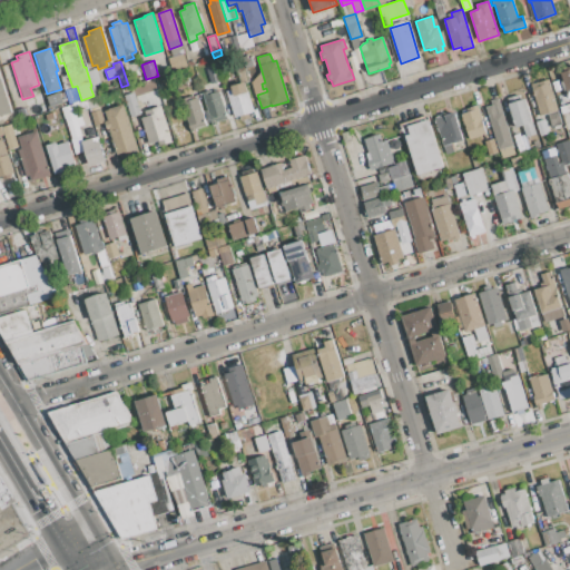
[(212,84),(207,69),(217,67),(220,80),(212,84)]
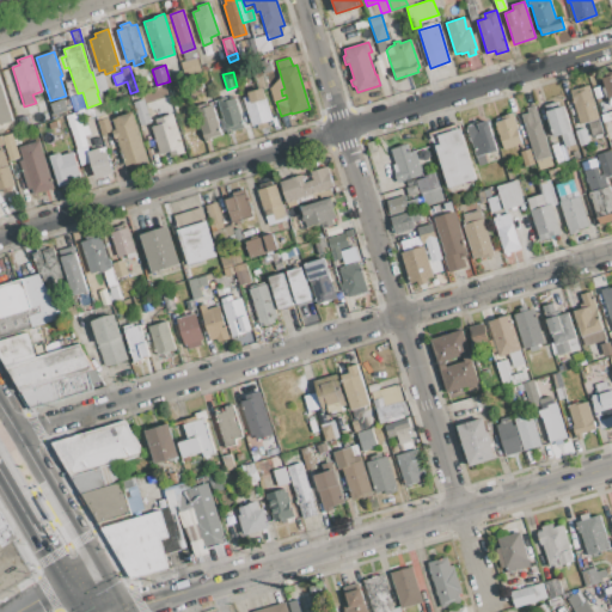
[(611,116),(611,72),(600,75),(611,116)]
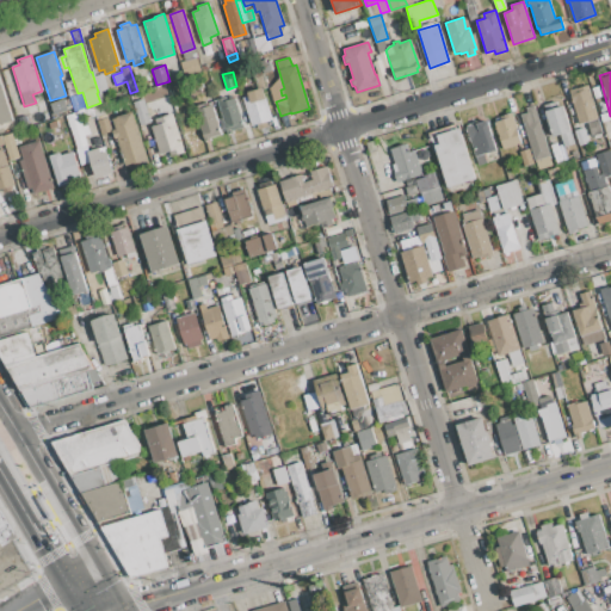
[(93,76),(104,73),(109,88),(98,92),(93,76)]
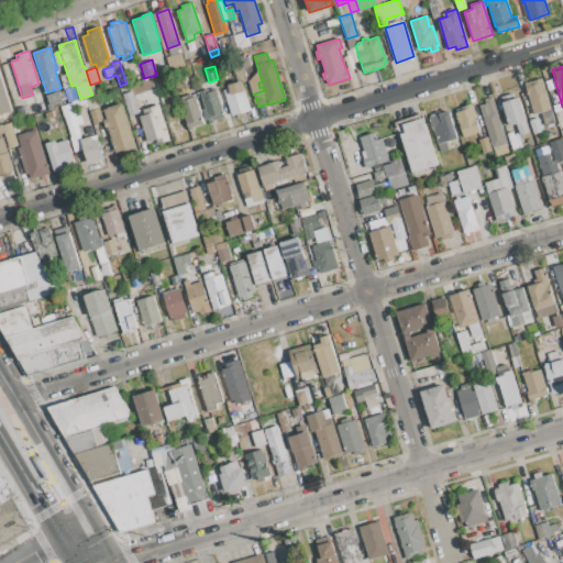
[(243,69),(246,81),(242,84),(244,90),(251,111),(245,112),(246,118),(239,120),(238,114),(231,117),(223,90),(225,89),(224,87),(228,86),(228,85),(238,81),(235,72),(243,69)]
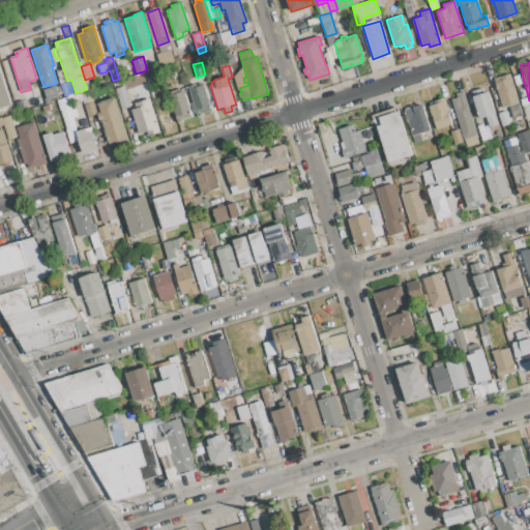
[(0,68),(10,104),(0,107),(0,68)]
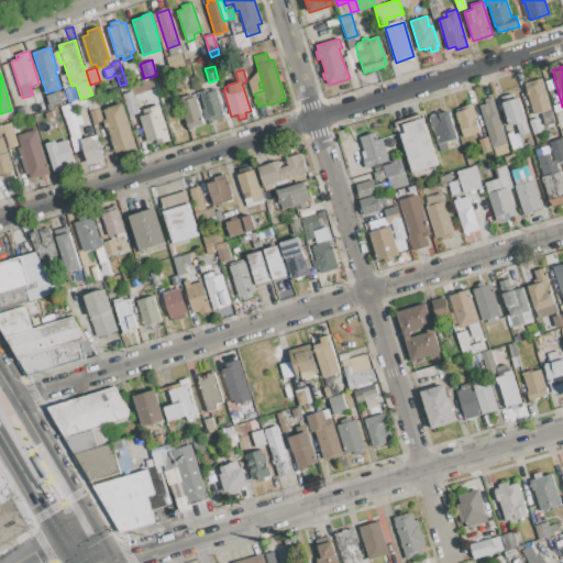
[(551,110),(542,112),(534,114),(525,84),(541,78),(551,110)]
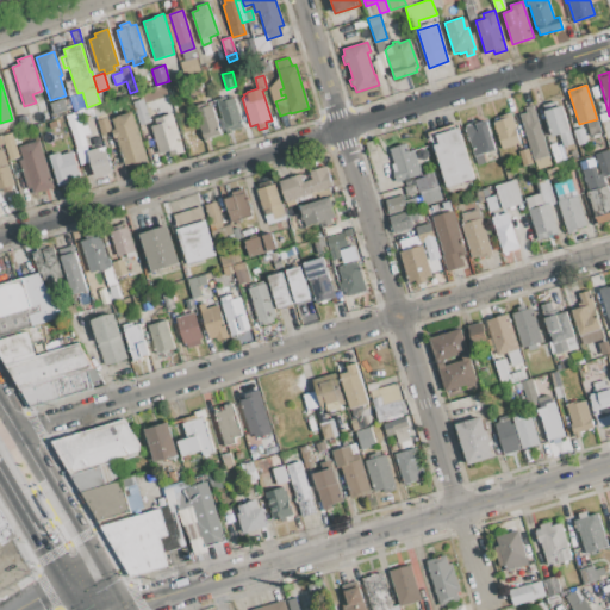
[(598,87),(602,97),(595,99),(591,89),(598,87)]
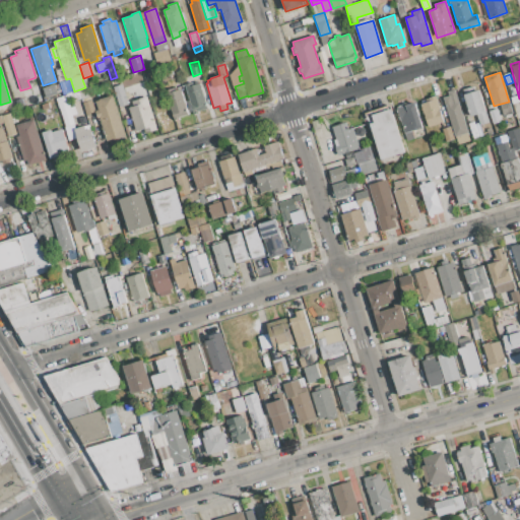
[(59,82),(69,79),(73,91),(63,94),(59,82)]
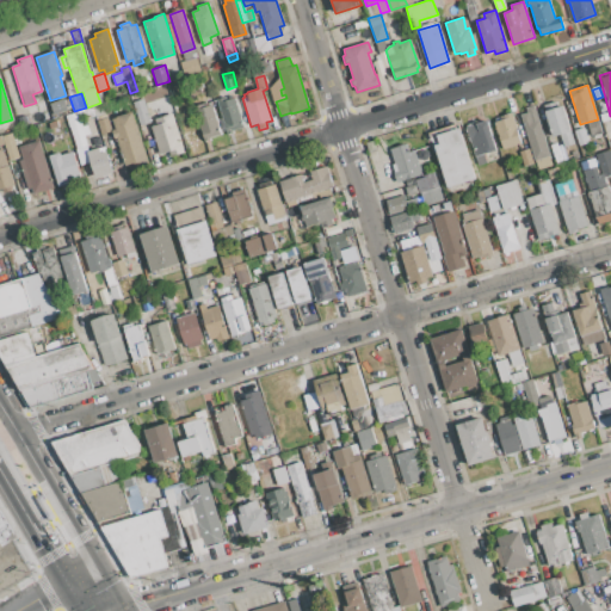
[(233,134),(228,135),(217,99),(226,97),(227,100),(234,98),(244,129),(232,133),(233,134)]
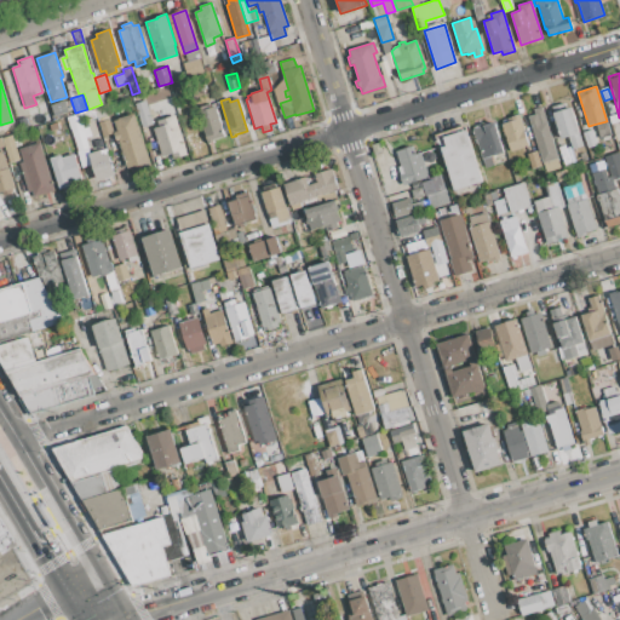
[(51,105),(65,101),(69,113),(55,118),(51,105)]
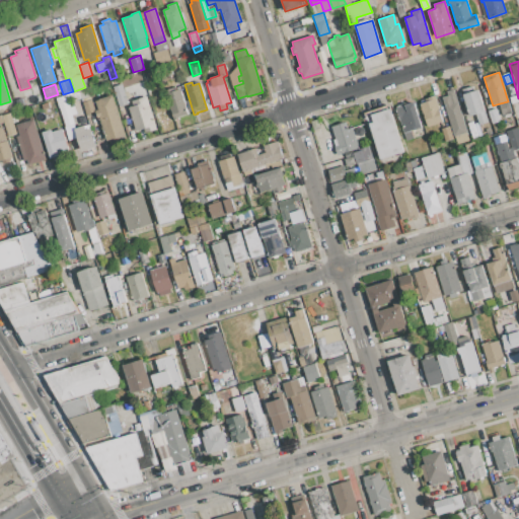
[(120,107),(113,87),(121,84),(128,104),(120,107)]
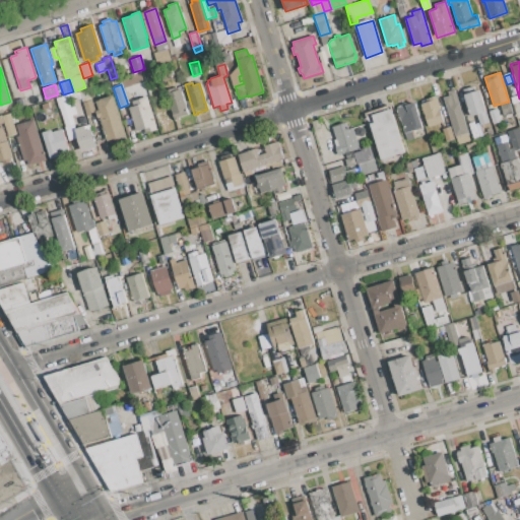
[(480,125),(477,114),(471,116),(464,94),(465,94),(464,89),(473,86),(475,91),(479,90),(489,122),(480,125)]
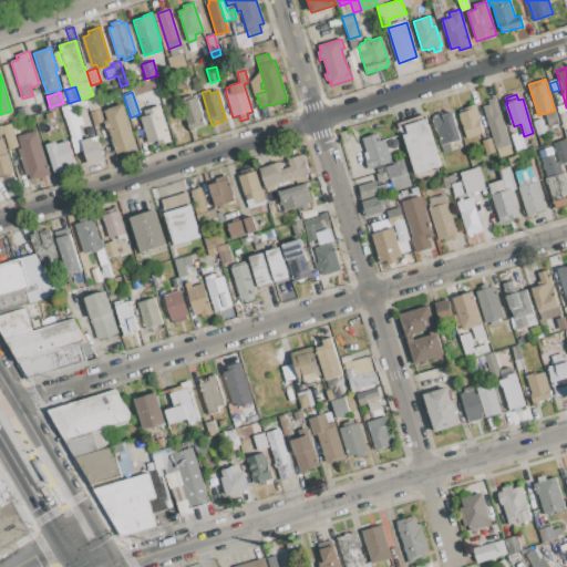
[(196,98),(205,125),(194,129),(195,131),(191,132),(181,99),(187,96),(188,100),(196,98)]
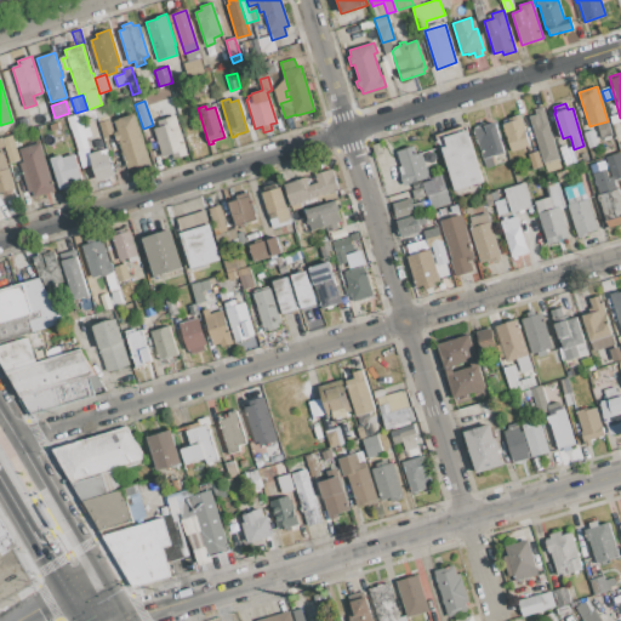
[(529,117),(536,114),(535,110),(543,108),(559,159),(551,161),(543,164),(529,117)]
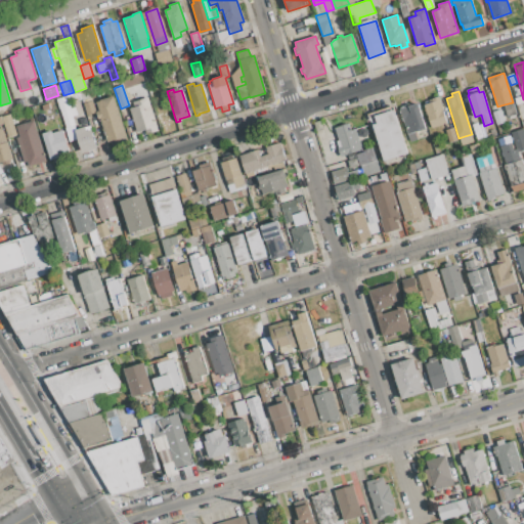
[(117,106),(129,141),(116,145),(114,141),(110,142),(101,118),(98,119),(96,112),(99,111),(96,102),(100,101),(100,100),(114,96),(117,106)]
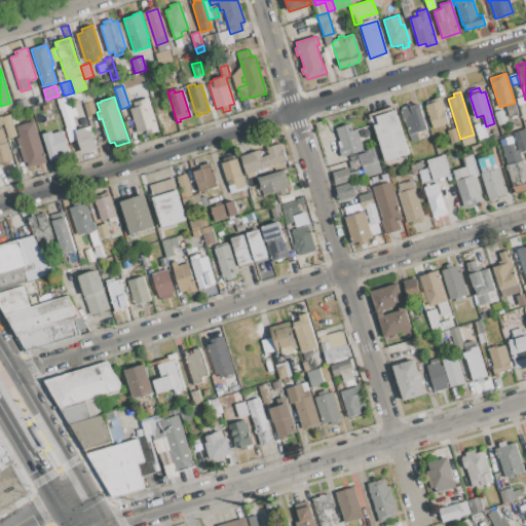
[(433,100),(441,97),(449,123),(434,128),(426,105),(434,103),(433,100)]
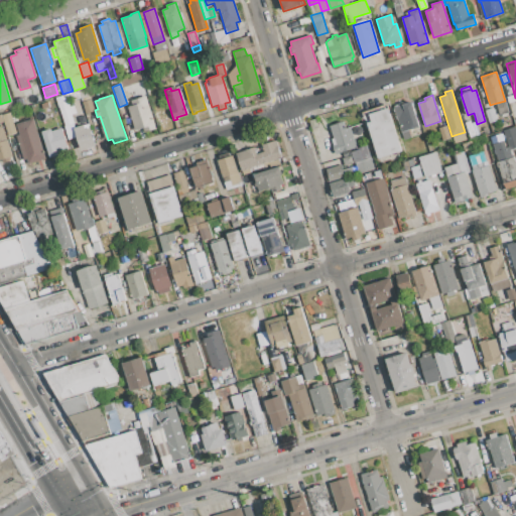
[(128,107),(133,106),(131,101),(145,96),(155,128),(143,132),(142,129),(136,131),(128,107)]
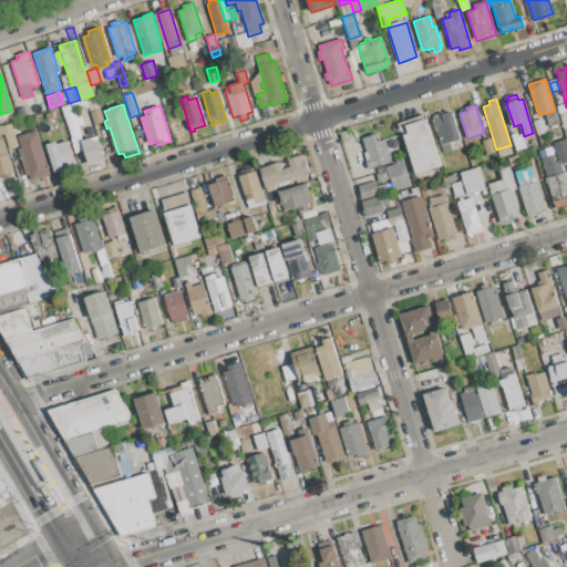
[(165,106),(172,105),(174,114),(167,116),(165,106)]
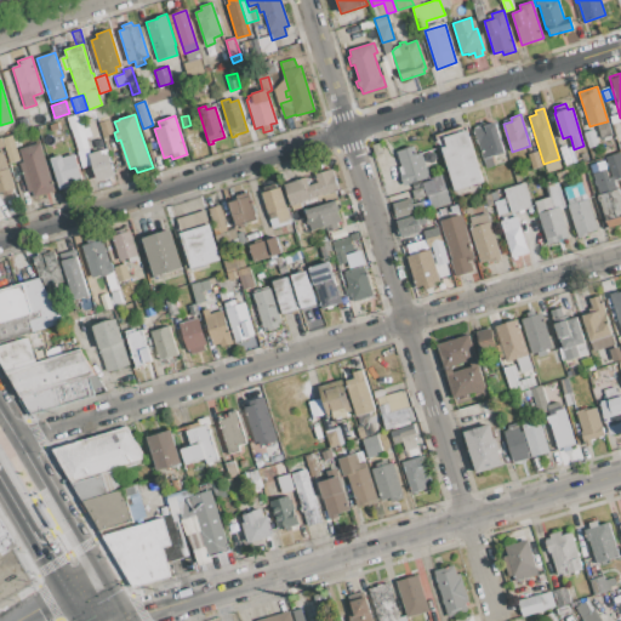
[(26,118),(28,127),(21,130),(17,120),(26,118)]
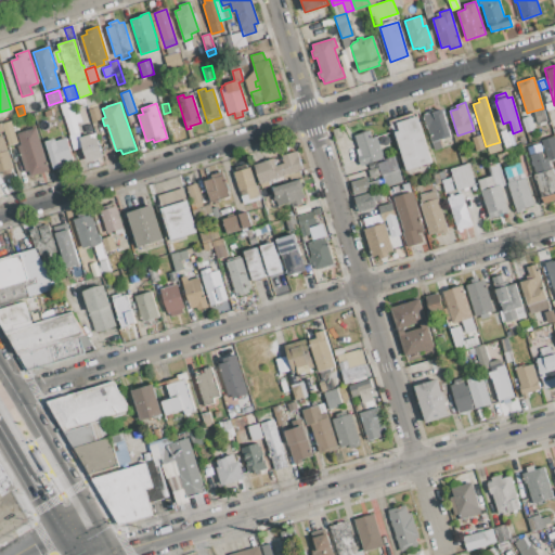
[(92,121),(88,110),(98,106),(101,119),(92,121)]
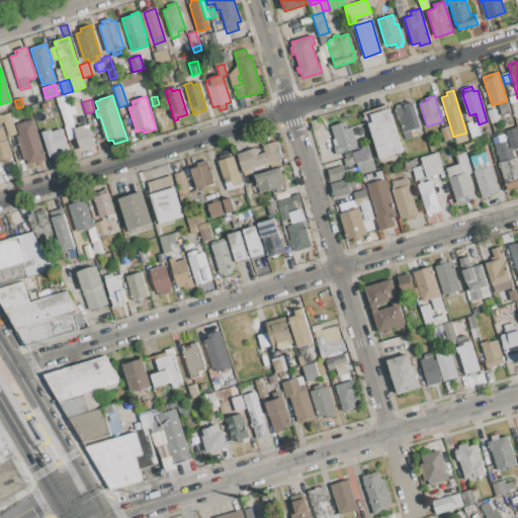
[(503,115),(499,103),(507,101),(510,112),(503,115)]
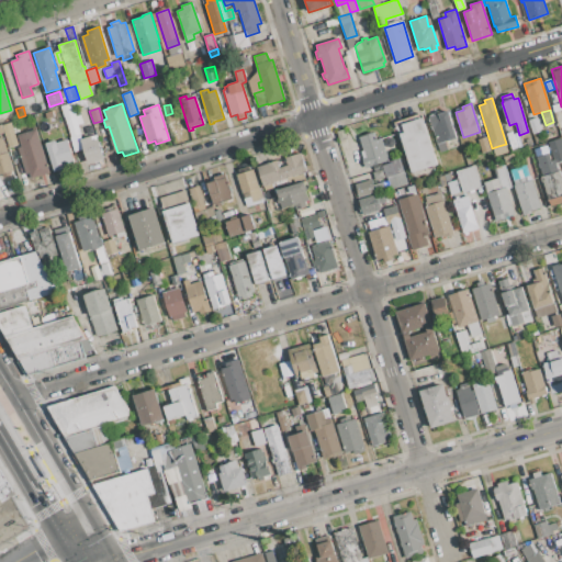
[(428,117),(448,111),(456,138),(445,142),(448,149),(439,153),(428,117)]
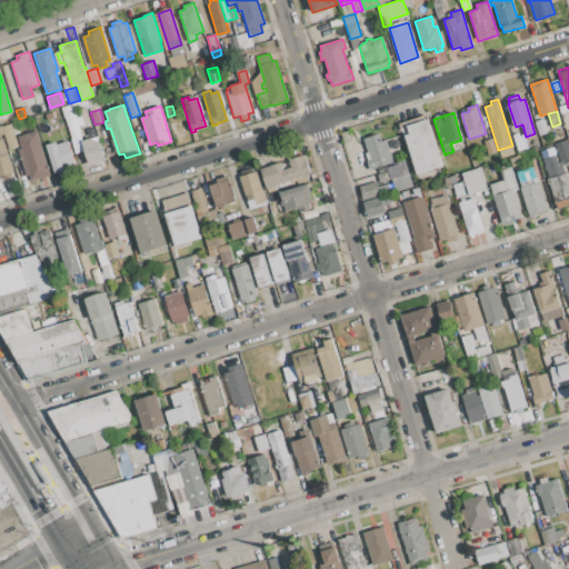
[(67,121),(77,118),(82,135),(71,138),(67,121)]
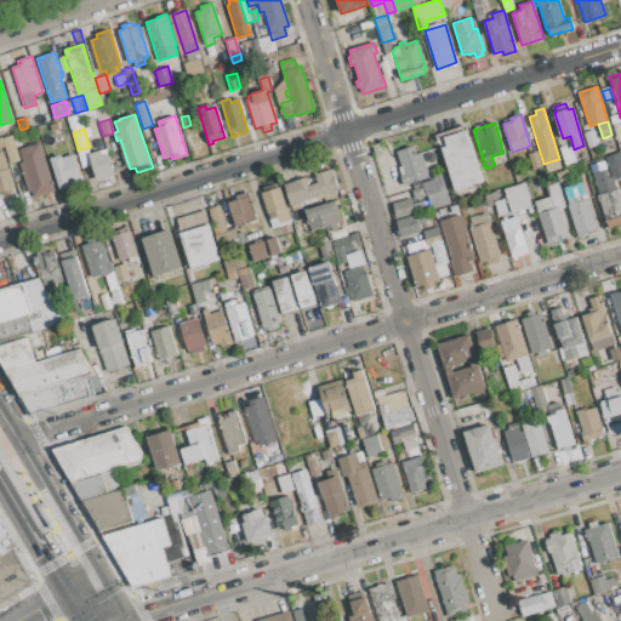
[(593,130),(597,144),(588,148),(584,134),(593,130)]
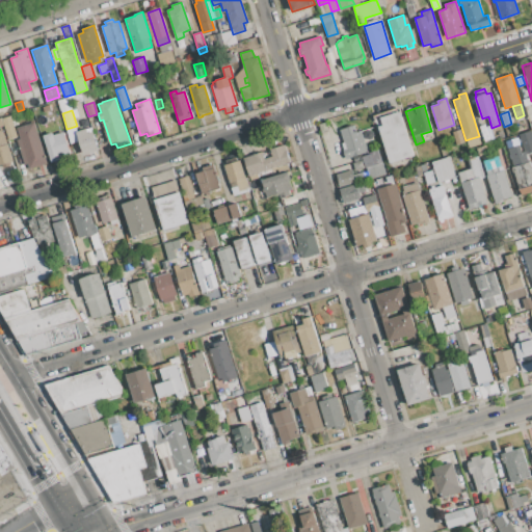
[(400,162),(391,165),(378,127),(382,125),(380,117),(399,112),(413,156),(400,160),(400,162)]
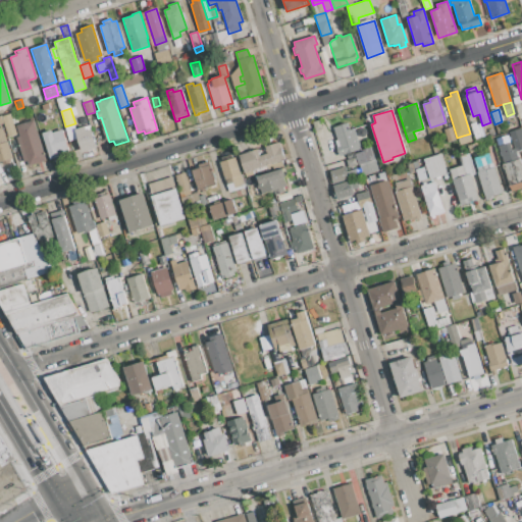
[(8,137),(3,123),(1,116),(10,113),(16,135),(8,137)]
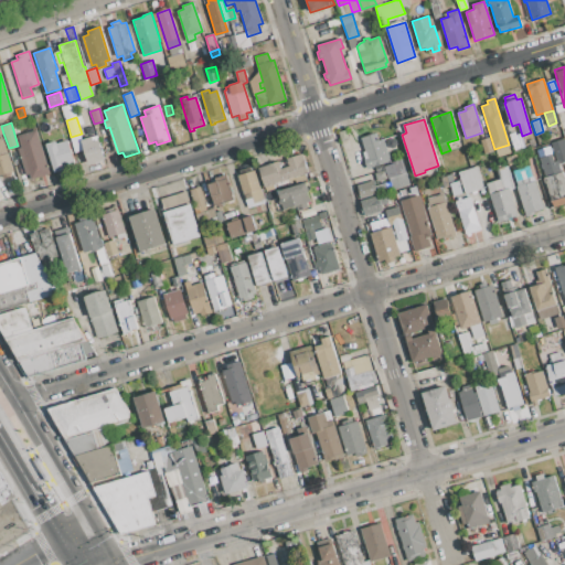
[(3,134),(1,126),(1,125),(0,125),(0,174),(1,174),(2,177),(10,174),(10,172),(14,171),(9,152),(8,153),(1,135),(3,134)]
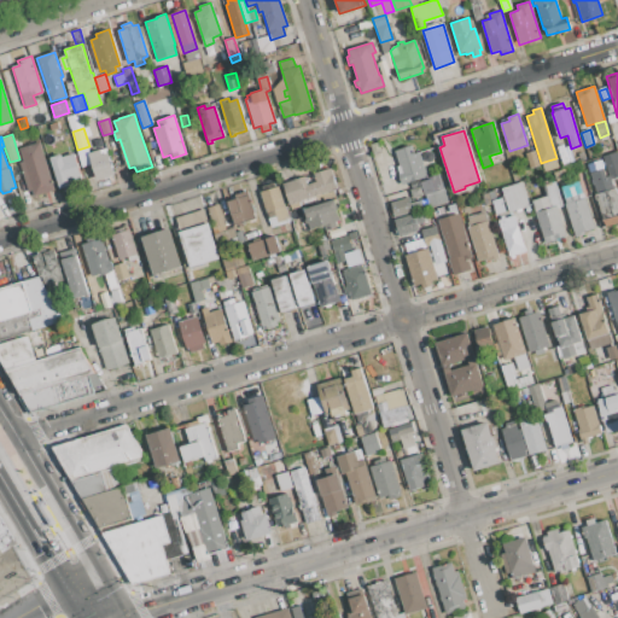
[(23,162),(18,149),(39,141),(54,190),(34,197),(31,190),(28,191),(19,163),(23,162)]
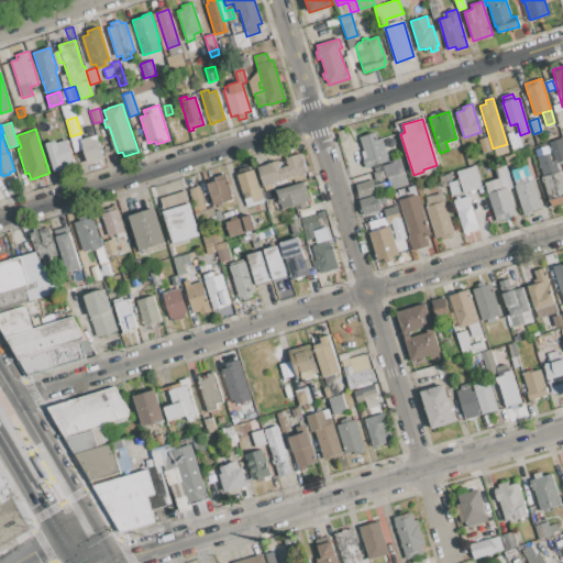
[(514,132),(519,150),(512,152),(507,134),(514,132)]
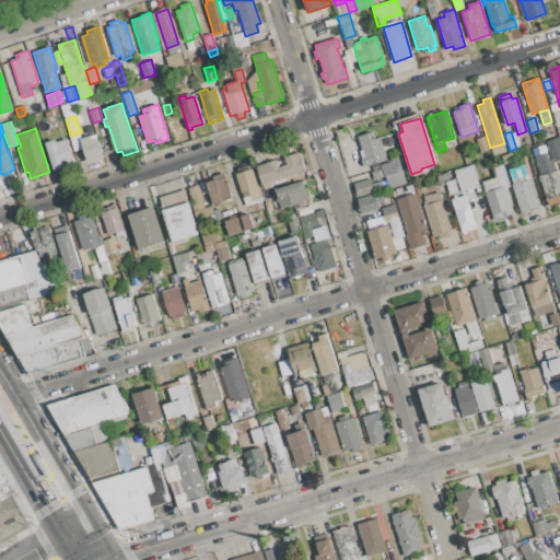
[(372,132),(374,136),(378,135),(386,160),(364,166),(359,151),(362,150),(358,137),(372,132)]
